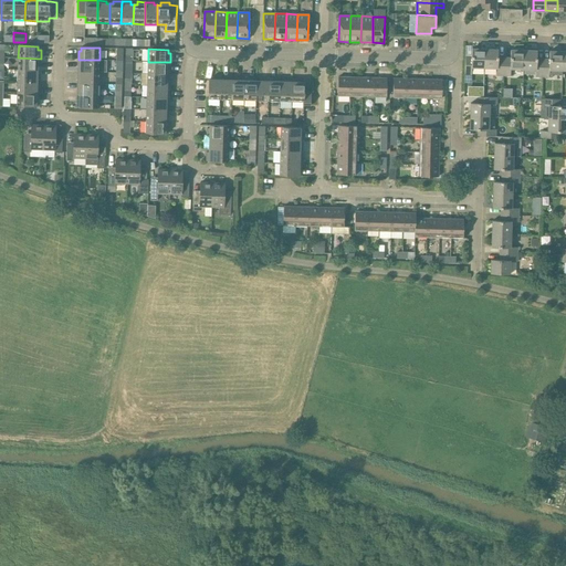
[(484,67),(485,49),(472,49),(471,60),(465,60),(464,74),(471,75),(472,67),(484,67)]
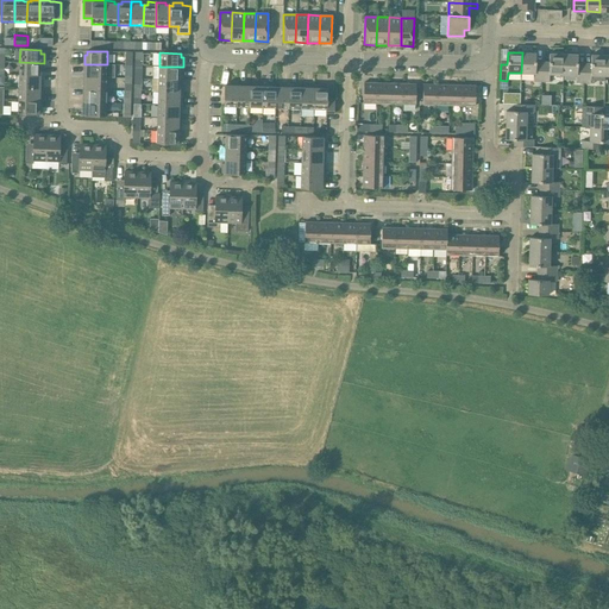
[(534,81),(541,82),(542,66),(535,66),(535,54),(522,52),(521,73),(534,74),(534,81)]
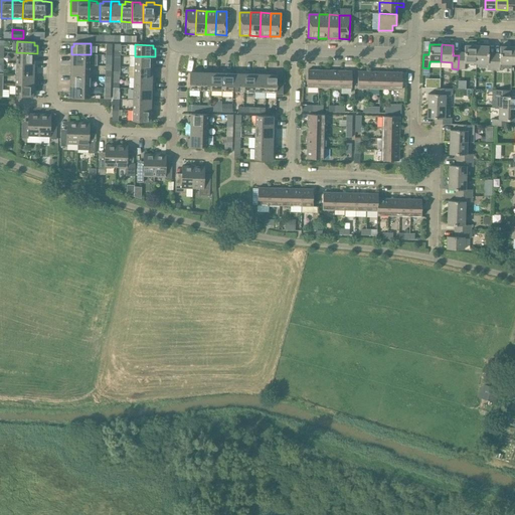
[(465,62),(476,62),(477,45),(465,45),(465,55),(459,55),(458,69),(465,69),(465,62)]
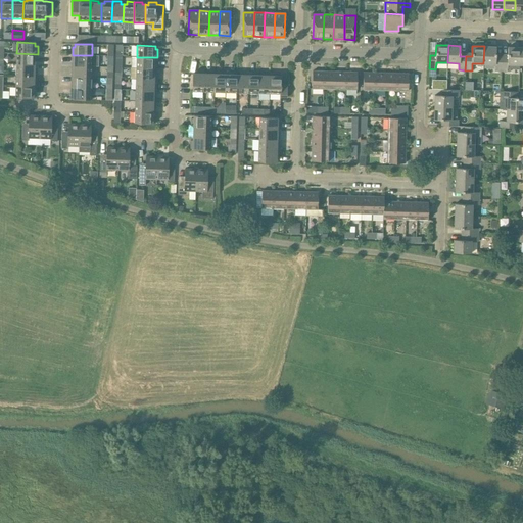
[(484,46),(483,63),(495,64),(495,70),(502,72),(502,57),(495,57),(496,47),(484,46)]
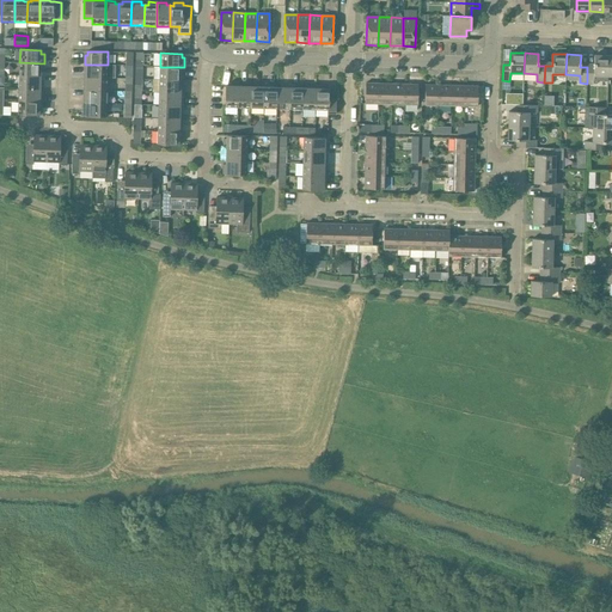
[(587,67),(587,84),(595,84),(595,75),(607,75),(609,55),(594,55),(594,67),(587,67)]
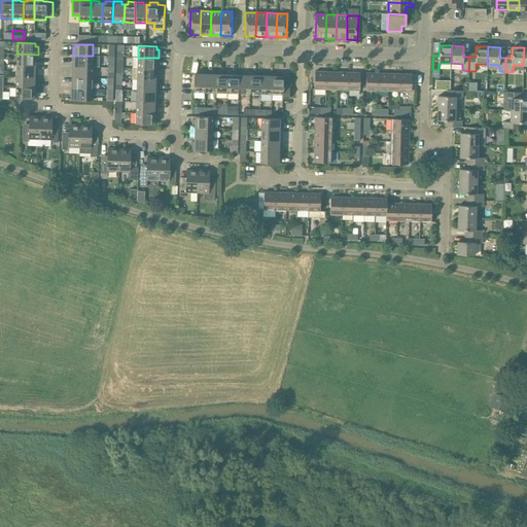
[(38,55),(16,54),(16,65),(35,66),(35,63),(37,63),(38,55)]
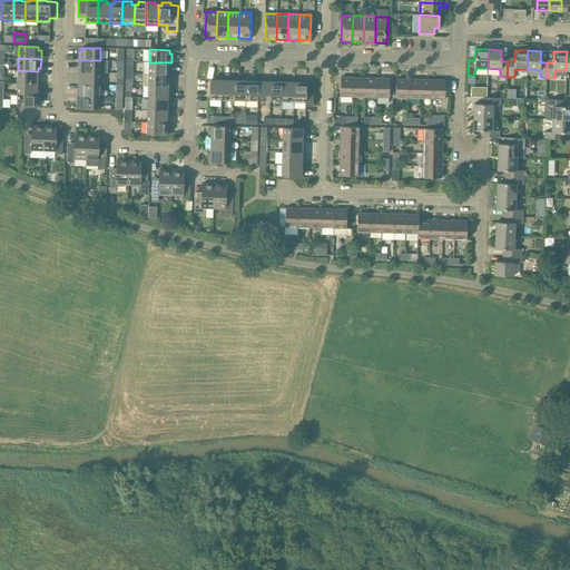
[(100,72),(100,60),(79,60),(79,69),(81,69),(81,71),(100,72)]
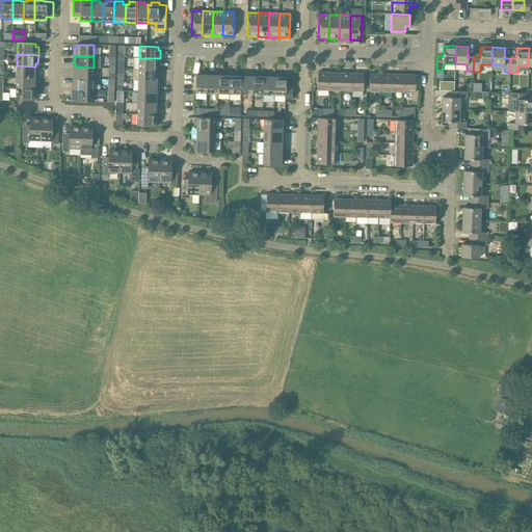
[(160,58),(139,58),(139,69),(157,70),(157,67),(160,67),(160,58)]
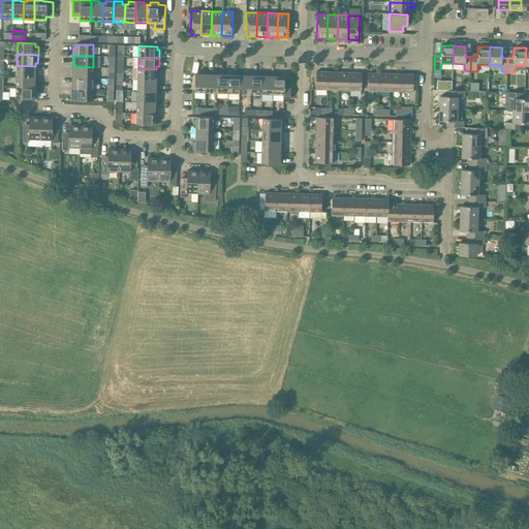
[(35,66),(17,65),(17,76),(37,76),(37,69),(35,69),(35,66)]
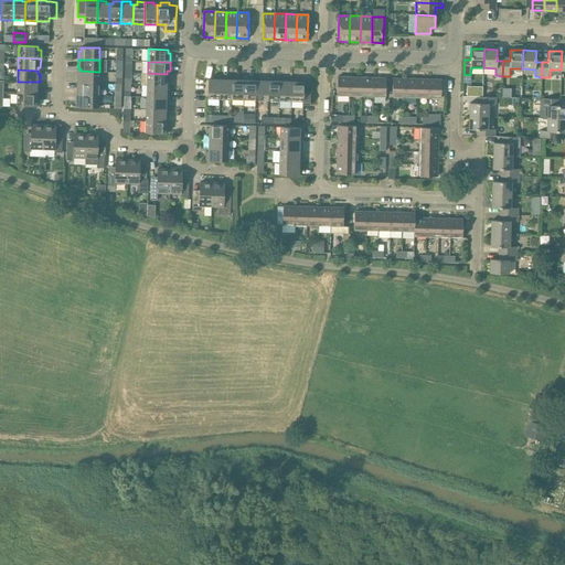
[(98,84),(99,72),(81,71),(80,74),(77,74),(77,83),(98,84)]
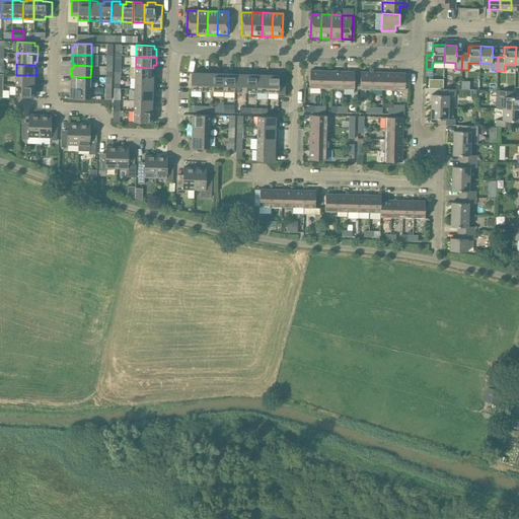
[(153,68),(136,67),(135,78),(155,79),(156,71),(153,71),(153,68)]
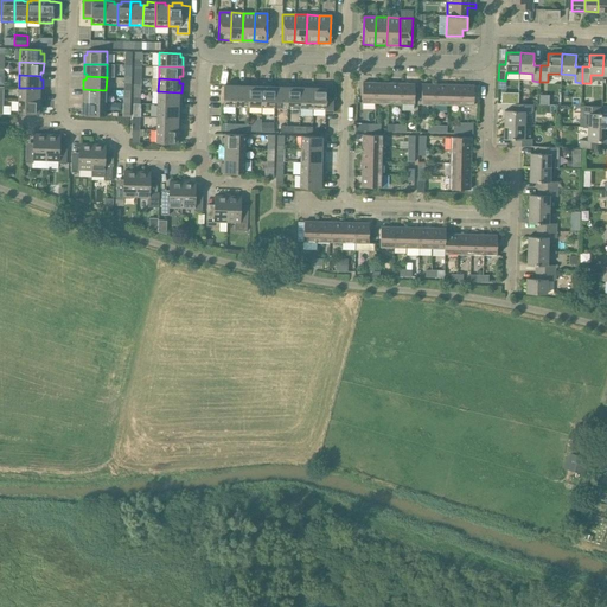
[(236,107),(237,83),(228,82),(228,85),(223,85),(223,106),(236,107)]
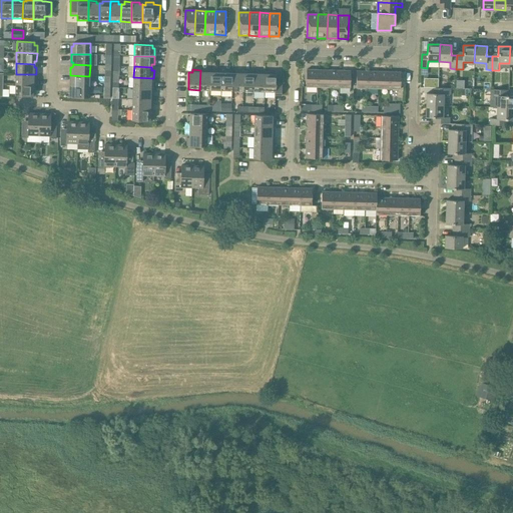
[(317,87),(318,70),(307,69),(306,86),(317,87)]
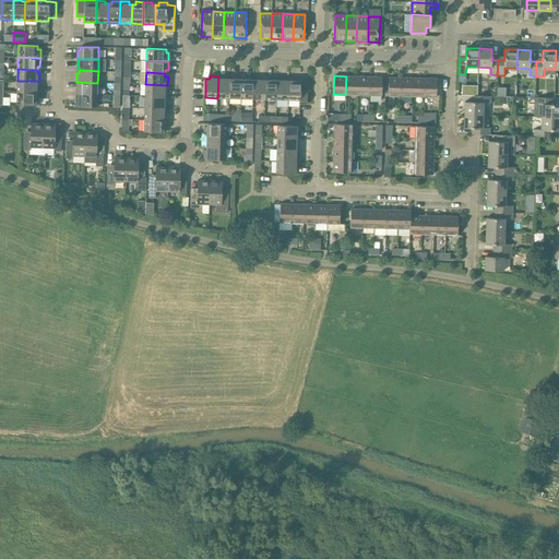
[(217,98),(229,98),(229,79),(226,79),(226,76),(218,76),(217,98)]
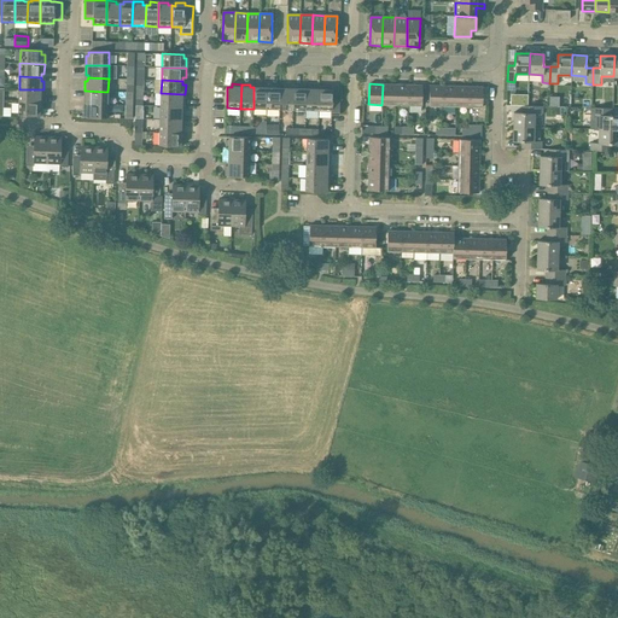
[(254,109),(267,109),(267,85),(257,85),(257,87),(254,87),(254,109)]
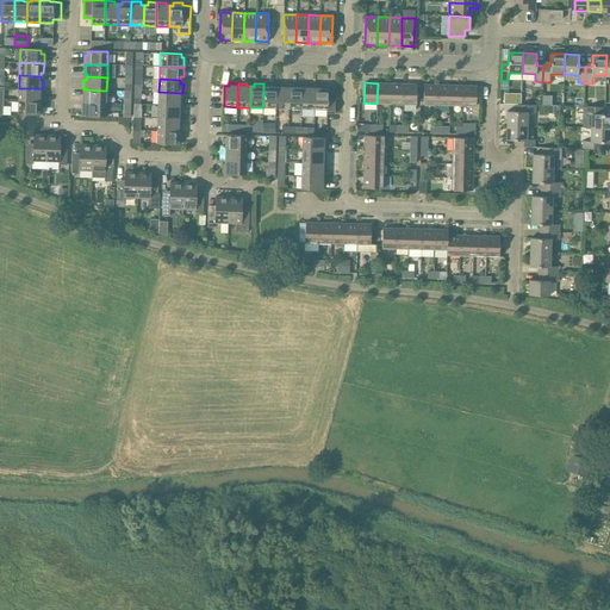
[(263,107),(275,109),(277,87),(273,87),(273,85),(263,83),(263,107)]
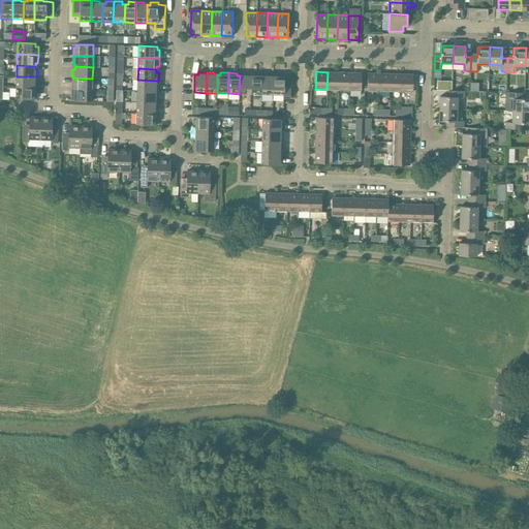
[(339,72),(328,72),(327,90),(338,90),(339,72)]
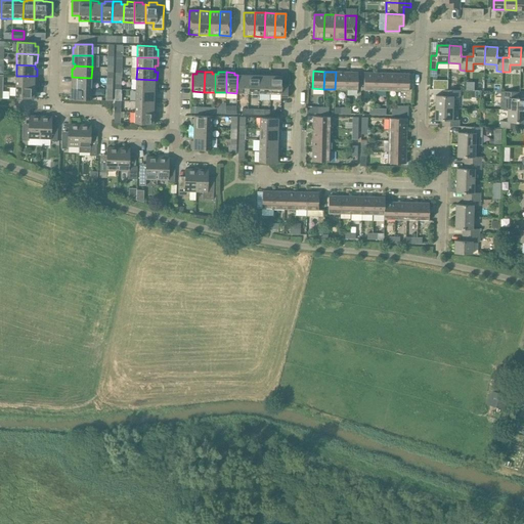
[(347,72),(336,72),(335,89),(346,89),(347,72)]
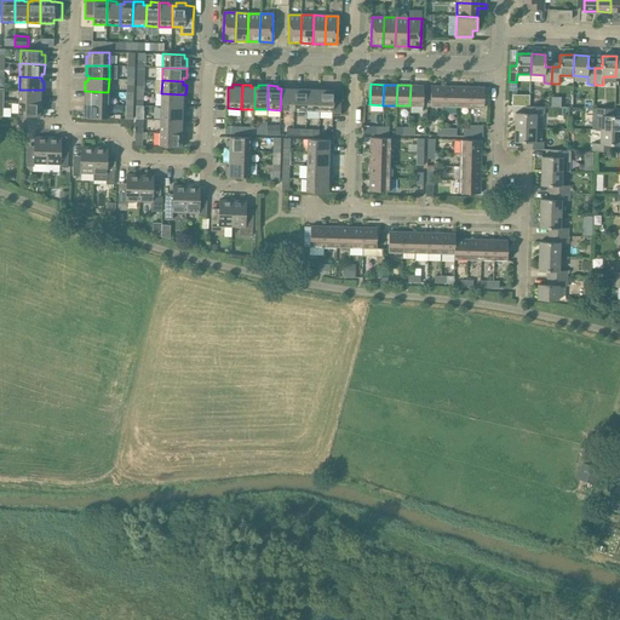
[(424,86),(411,85),(409,105),(423,105),(424,86)]
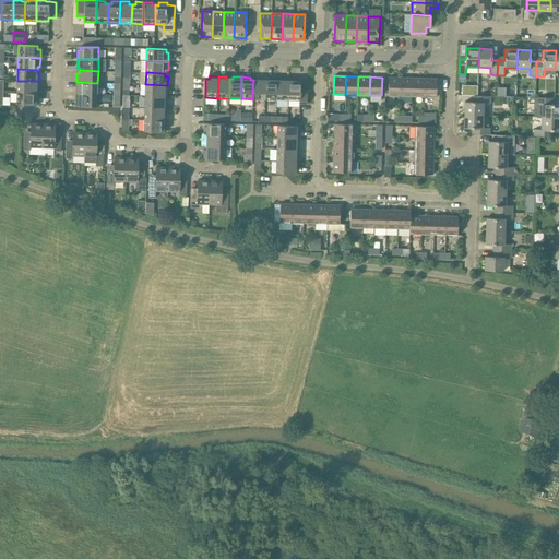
[(252,99),(264,99),(264,78),(257,78),(257,80),(253,80),(252,99)]
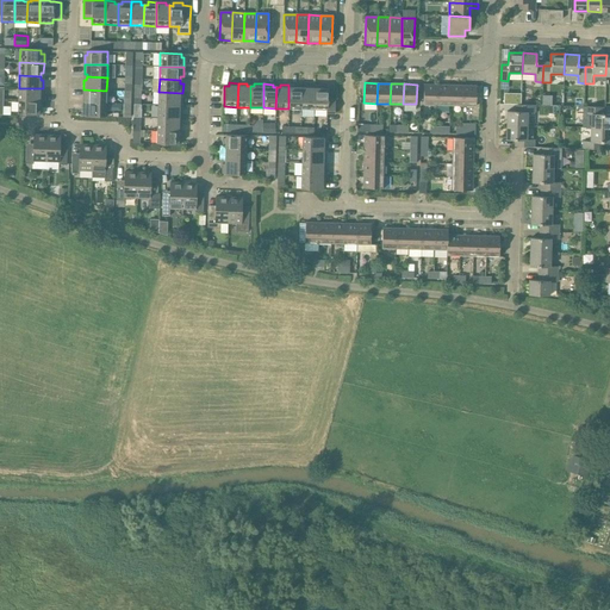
[(288,85),(288,109),(302,109),(303,88),(299,88),(299,85),(288,85)]
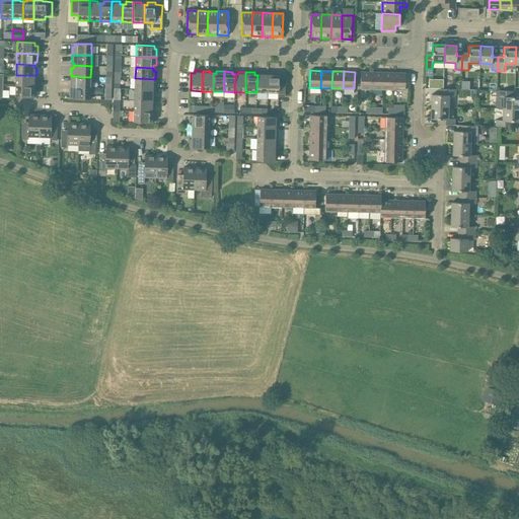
[(256,92),(268,93),(268,73),(261,72),(261,75),(257,75),(256,92)]
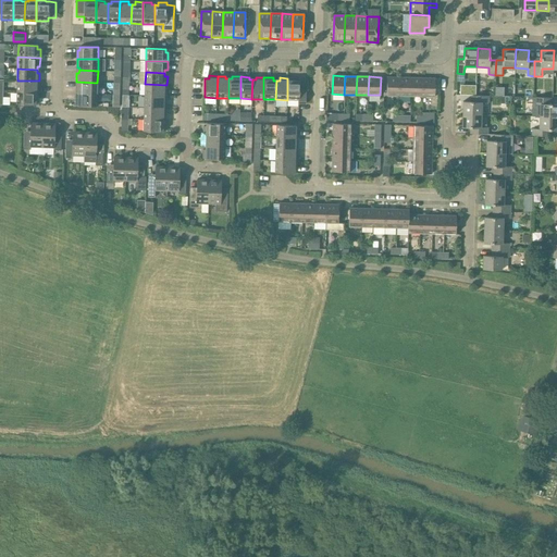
[(398,96),(399,77),(387,77),(386,96),(398,96)]
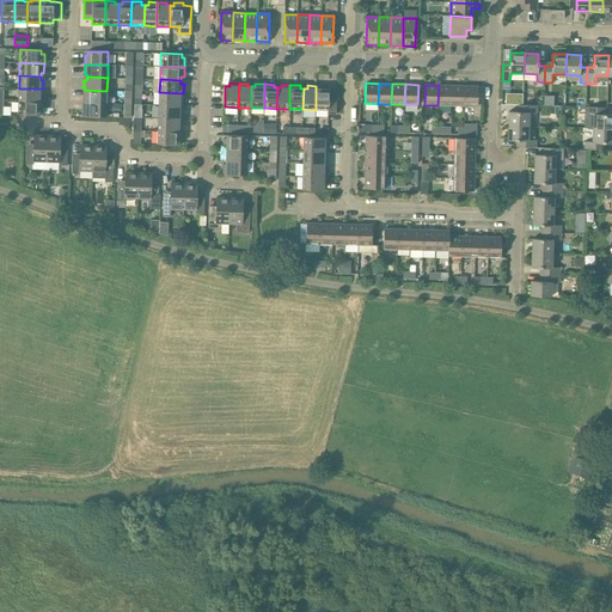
[(452,86),(439,85),(438,105),(451,105),(452,86)]
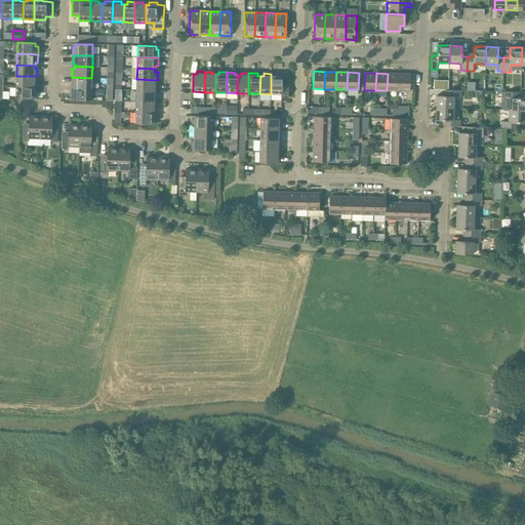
[(271,74),(271,94),(281,94),(281,95),(288,95),(289,84),(282,84),(283,76),(279,76),(279,74),(271,74)]
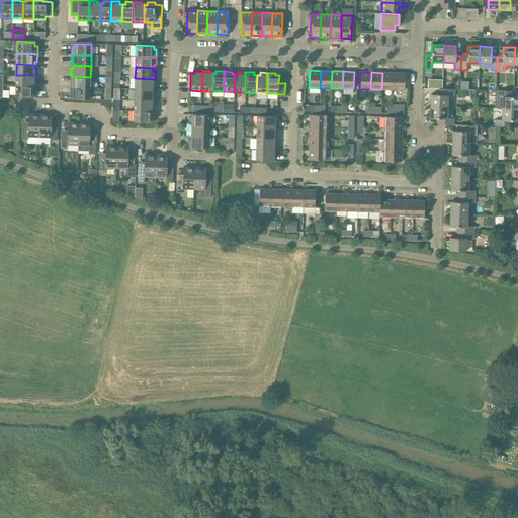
[(394,73),(382,73),(381,89),(393,90),(394,73)]
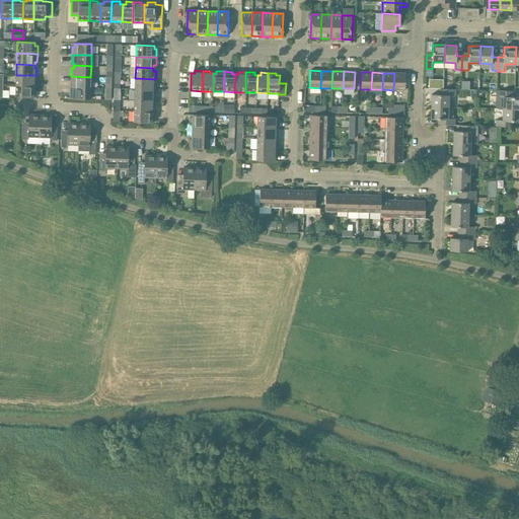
[(394,73),(393,90),(405,90),(405,73),(394,73)]
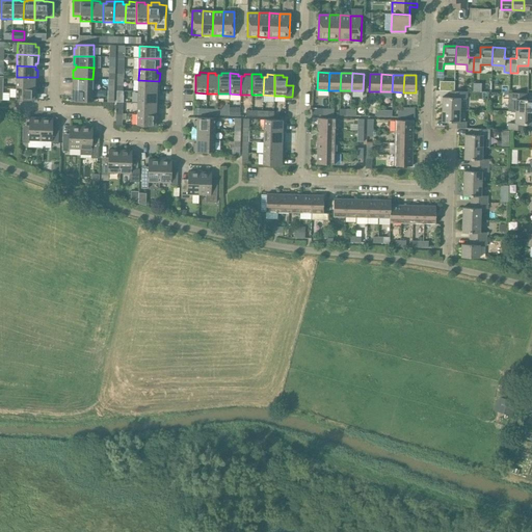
[(37,77),(17,77),(16,87),(34,88),(34,85),(36,85),(37,77)]
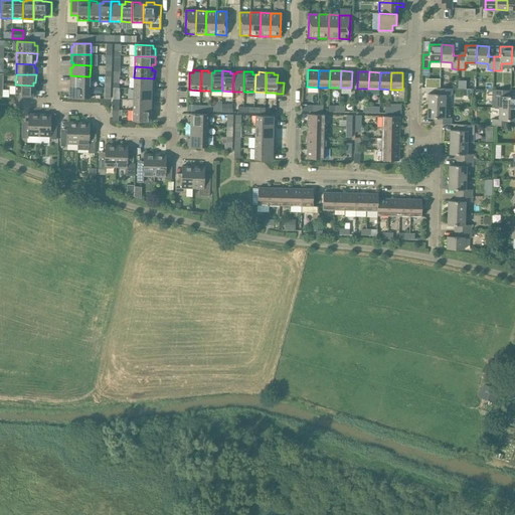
[(72,87),(90,88),(90,76),(70,75),(70,83),(72,83),(72,87)]
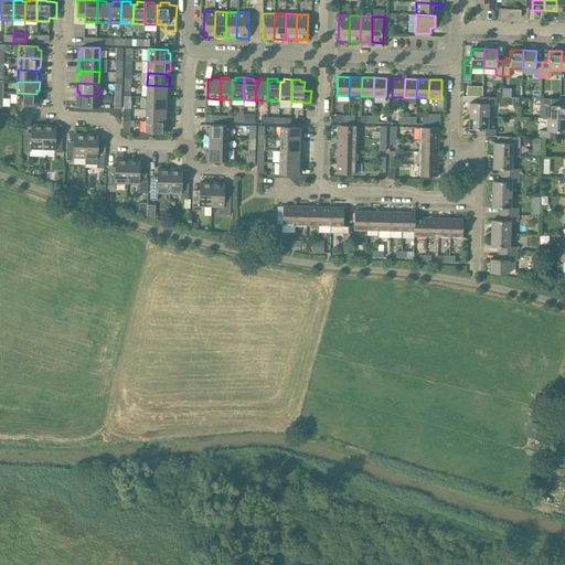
[(169,86),(147,85),(147,97),(167,97),(167,95),(169,95),(169,86)]
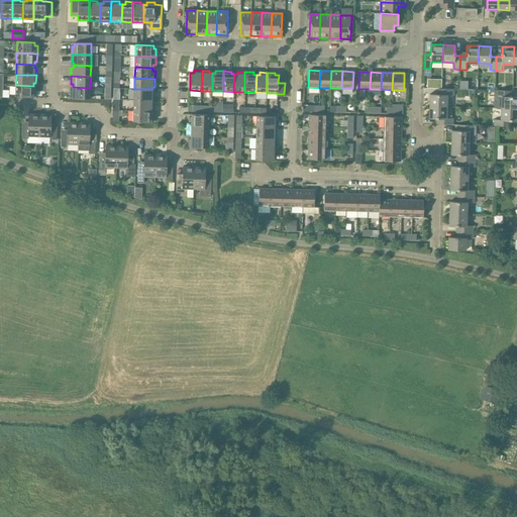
[(427,88),(440,89),(441,89),(441,80),(428,79),(427,88)]
